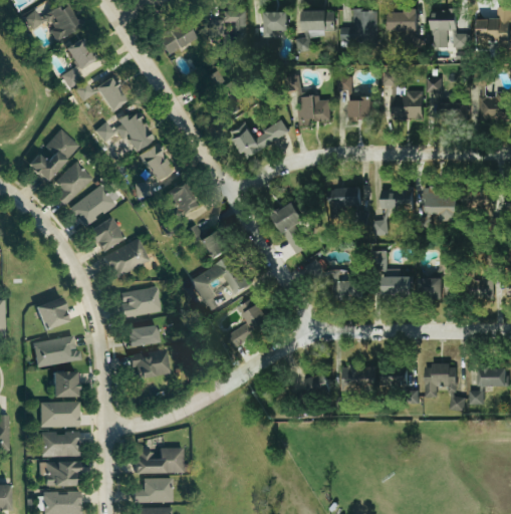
[(45,15),(61,38),(81,24),(66,1),(45,15)]
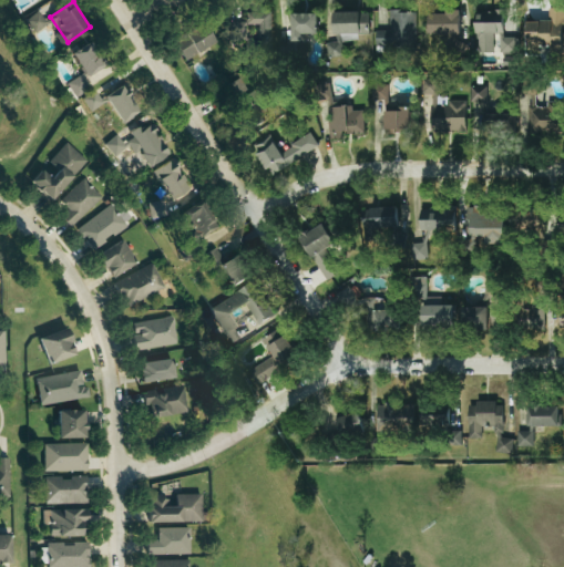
[(550,21),(527,20),(527,48),(563,48),(563,8),(550,8),(550,21)]
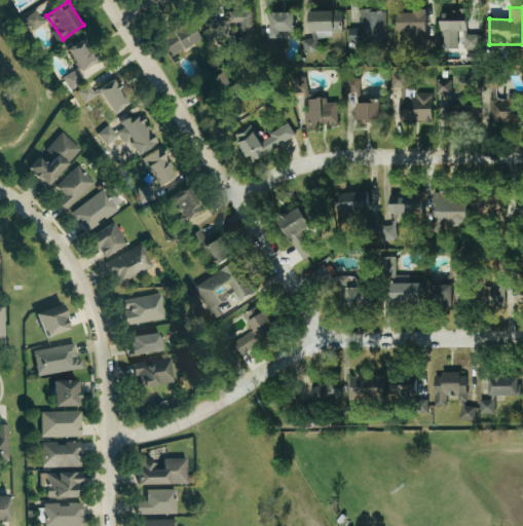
[(427,9),(414,8),(414,12),(398,12),(397,31),(427,32),(427,9)]
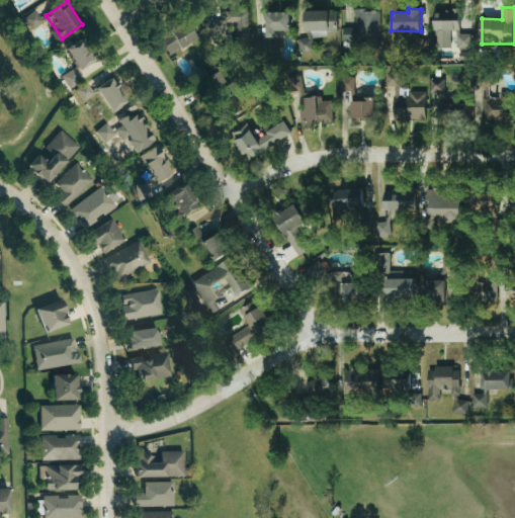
[(249,9),(226,10),(226,19),(210,19),(211,44),(251,41),(249,9)]
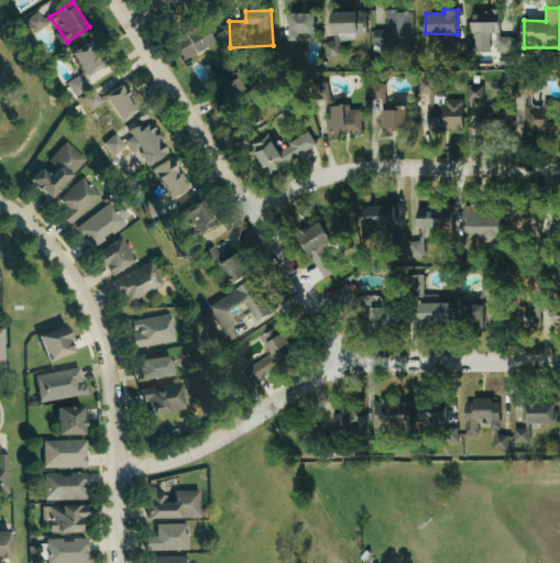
[(502,37),(502,10),(473,10),(473,52),(494,52),(494,53),(516,53),(516,37),(502,37)]
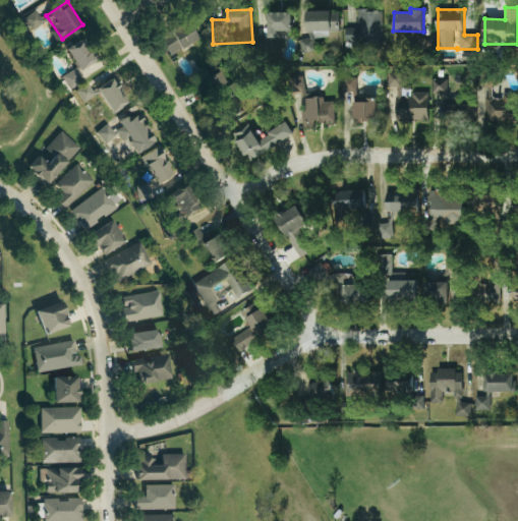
[(44,21),(36,10),(24,18),(33,31),(44,21)]
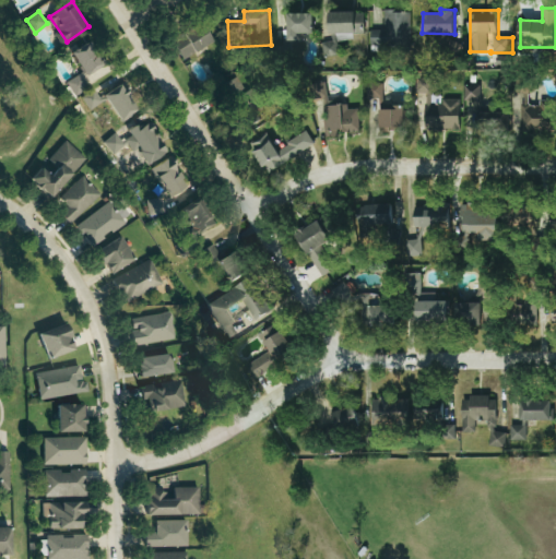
[(330,12),(331,33),(339,33),(339,40),(355,40),(355,34),(366,33),(365,11),(330,12)]
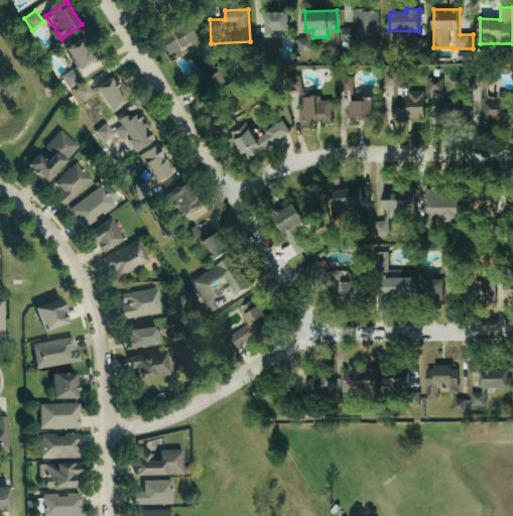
[(380,10),(356,10),(355,27),(344,27),(343,44),(380,45),(380,10)]
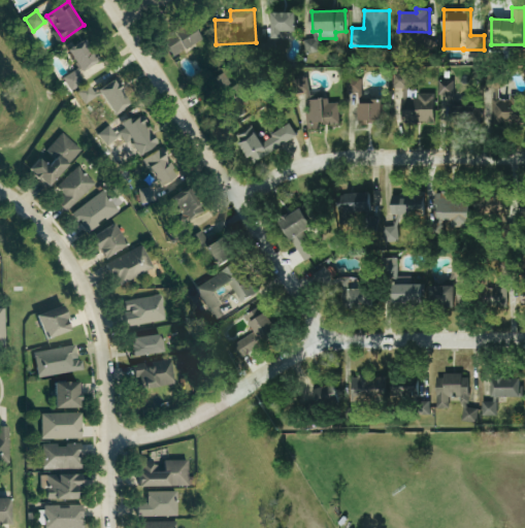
[(296,11),(272,12),(272,39),(285,39),(285,32),(297,32),(296,11)]
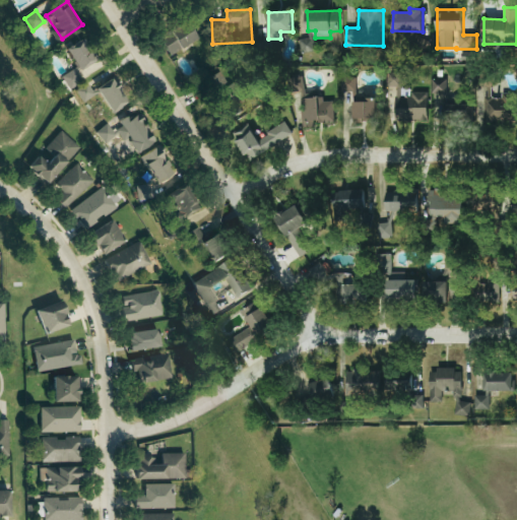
[(172,55),(197,39),(187,21),(160,38),(172,55)]
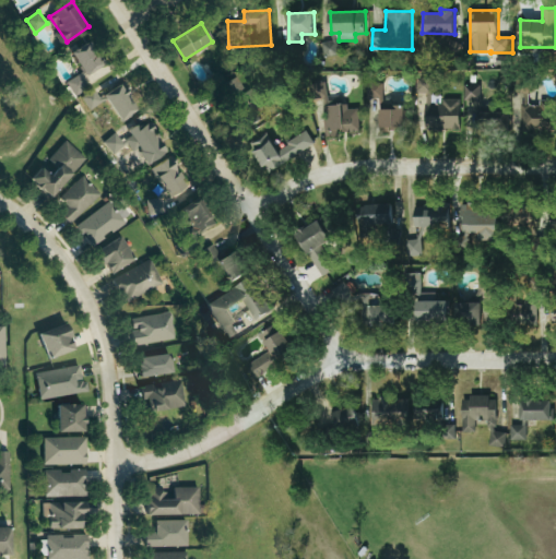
[(73,50),(83,74),(103,67),(93,42),(73,50)]
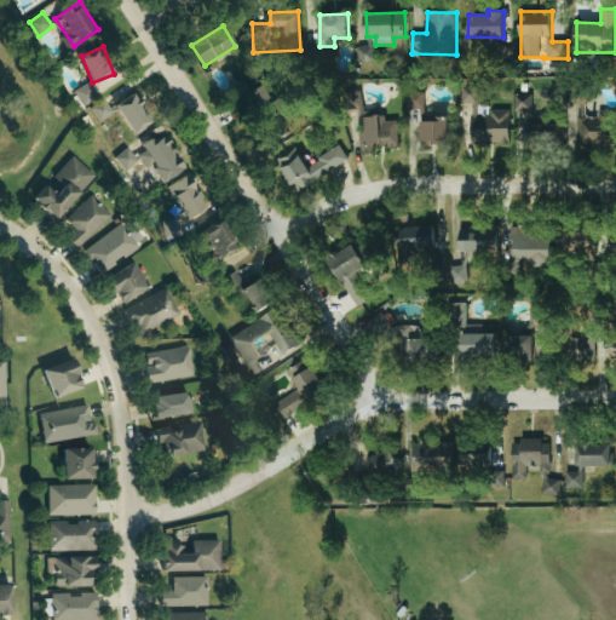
[(361,62),(376,63),(376,47),(362,46),(361,62)]
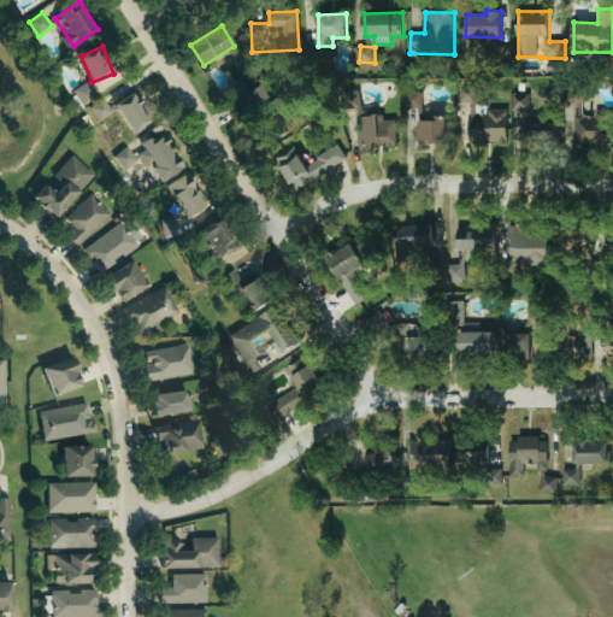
[(99,95),(89,82),(76,92),(84,105),(99,95)]
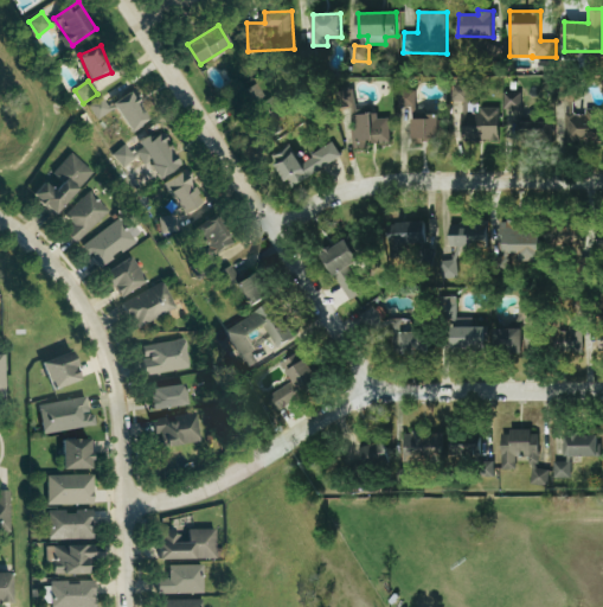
[(260,115),(255,117),(261,131),(286,119),(276,98),(268,103),(260,84),(248,90),(260,115)]
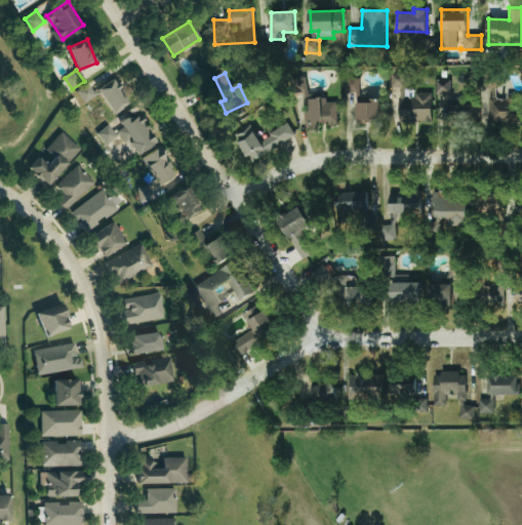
[(433,93),(415,93),(415,89),(406,89),(407,74),(393,74),(393,87),(401,87),(400,122),(433,122),(433,93)]
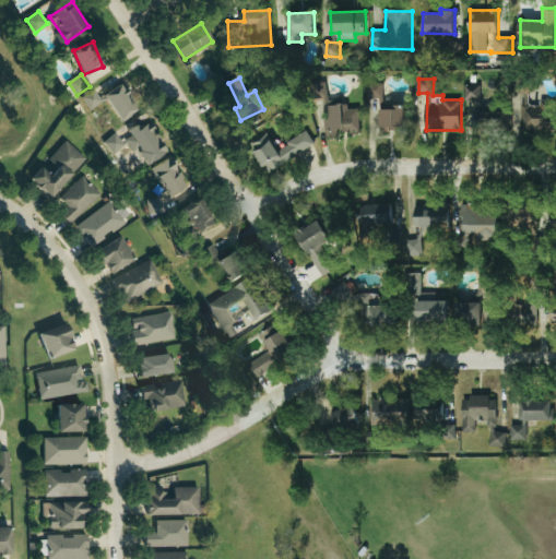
[(385,105),(385,82),(367,83),(368,104),(380,104),(381,127),(405,127),(405,104),(385,105)]
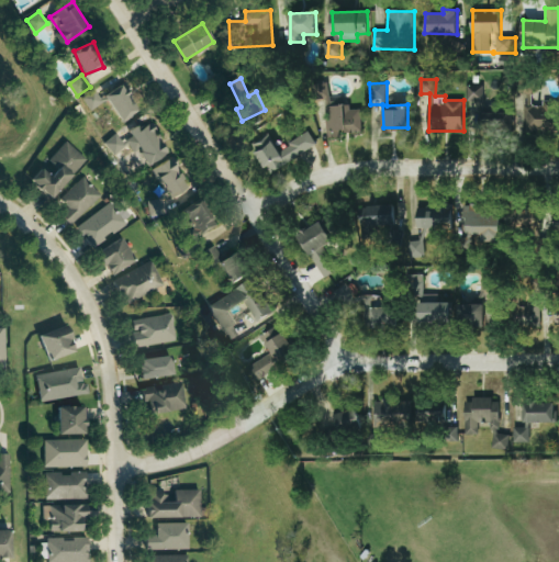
[(105,94),(121,122),(140,111),(123,85),(105,94)]
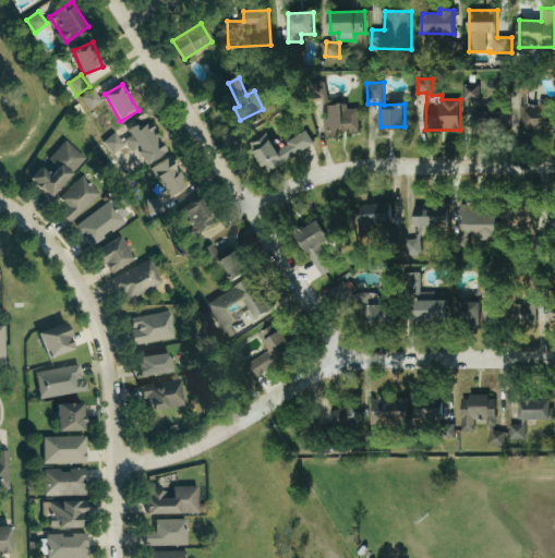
[(465,99),(481,100),(481,85),(465,84),(465,99)]
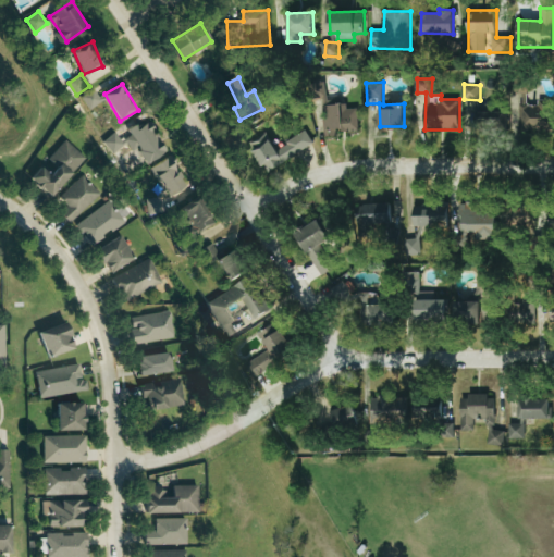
[(82,97),(90,110),(102,101),(94,88),(82,97)]
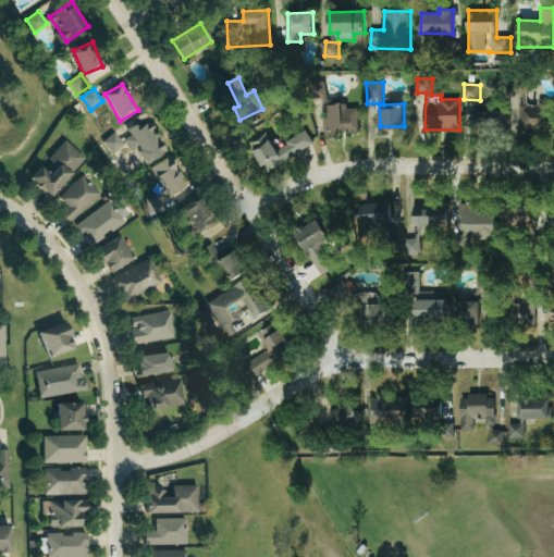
[(524,106),(524,130),(552,130),(553,100),(539,99),(538,106),(524,106)]
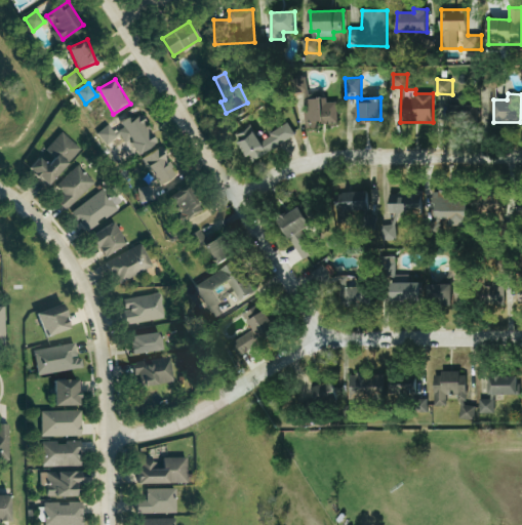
[(338,102),(327,102),(327,97),(306,98),(307,128),(319,128),(318,123),(338,122),(338,102)]
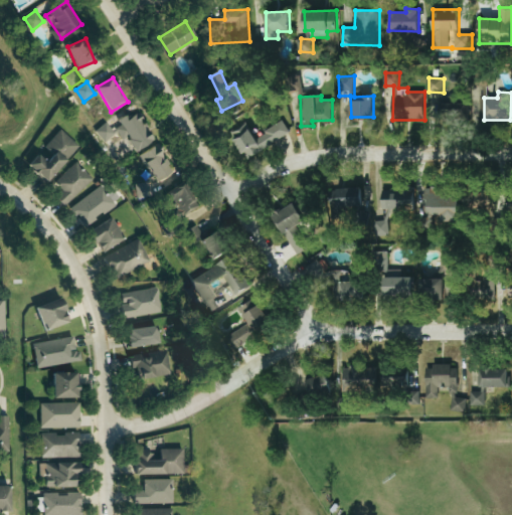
[(154,142),(140,111),(121,120),(135,150),(154,142)]
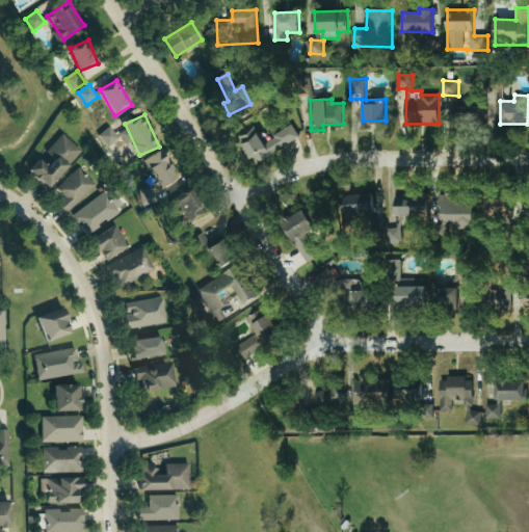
[(256,127),(239,135),(253,163),(301,139),(294,126),(263,141),(256,127)]
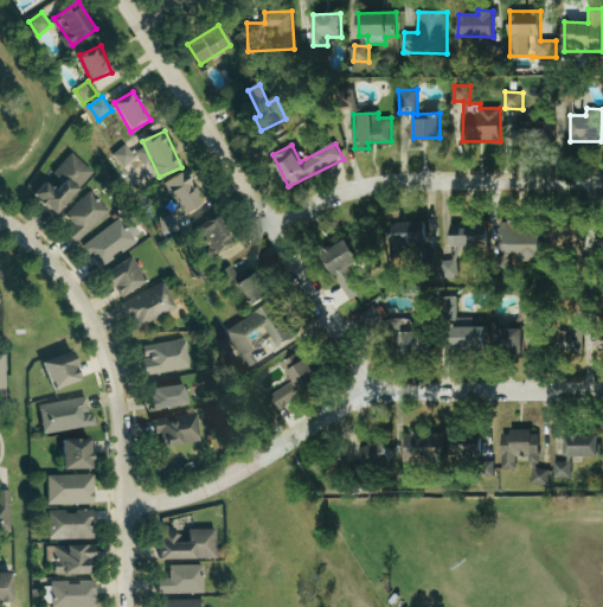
[(55,215),(94,173),(72,152),(33,195),(55,215)]
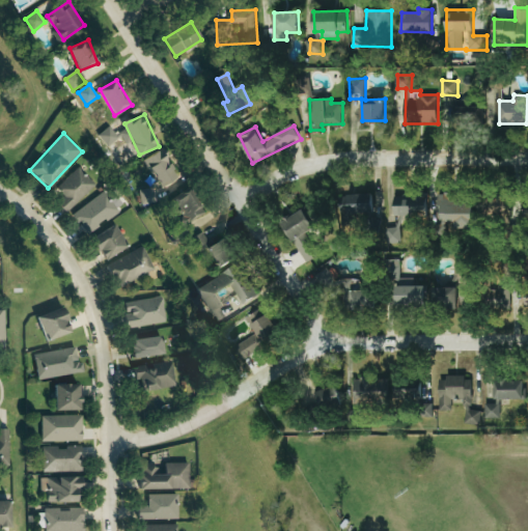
[(144,157),(149,176),(147,177),(150,187),(139,190),(144,206),(158,202),(153,186),(175,179),(167,149),(144,157)]
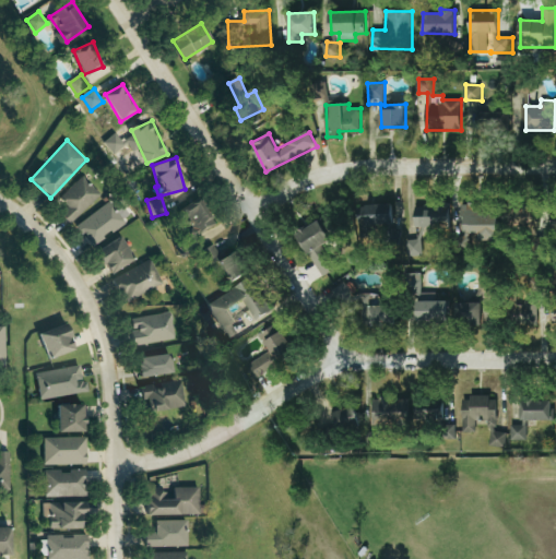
[(102,194),(84,176),(54,203),(72,223),(102,194)]
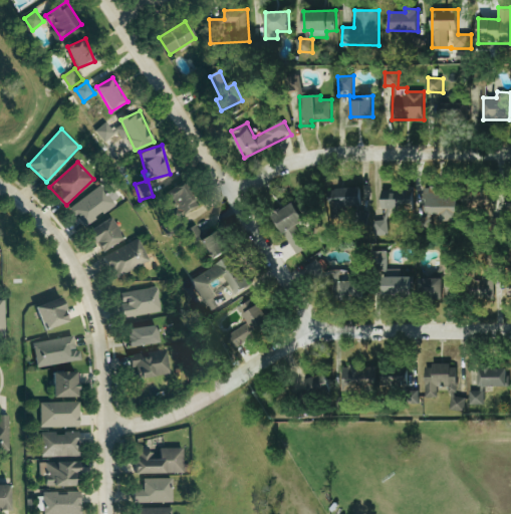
[(118,200),(104,182),(71,209),(85,226),(118,200)]
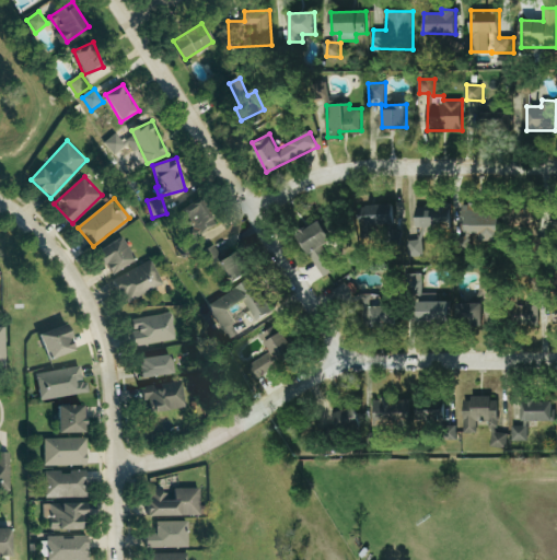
[(368,226),(394,225),(393,203),(367,205),(368,226)]
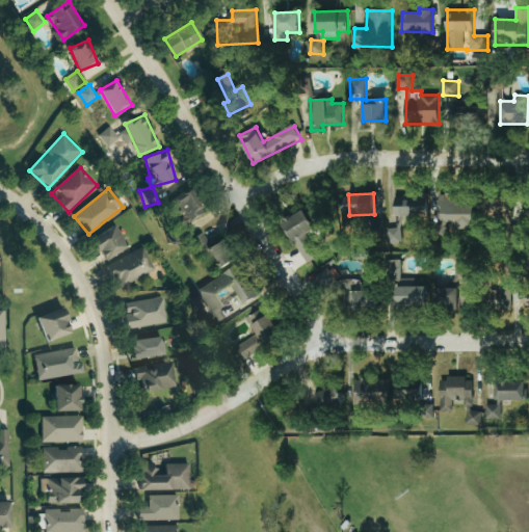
[(428,195),(395,196),(395,217),(428,216),(428,195)]
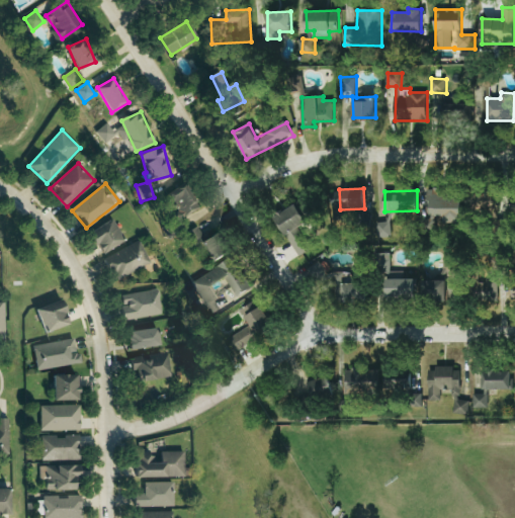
[(462,224),(461,190),(428,191),(429,225),(462,224)]
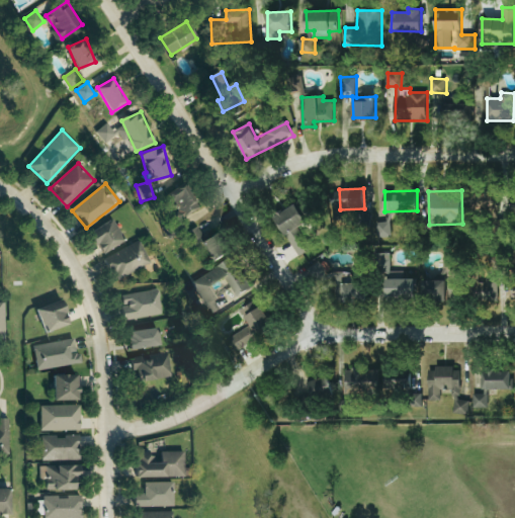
[(498,191),(471,195),(475,213),(509,208),(507,200),(500,201),(498,191)]
